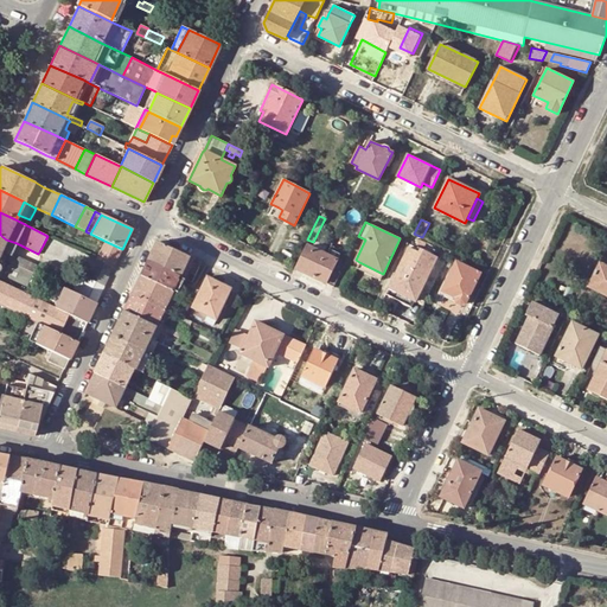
[(331,237),(333,231),(323,227),(320,232),(331,237)]
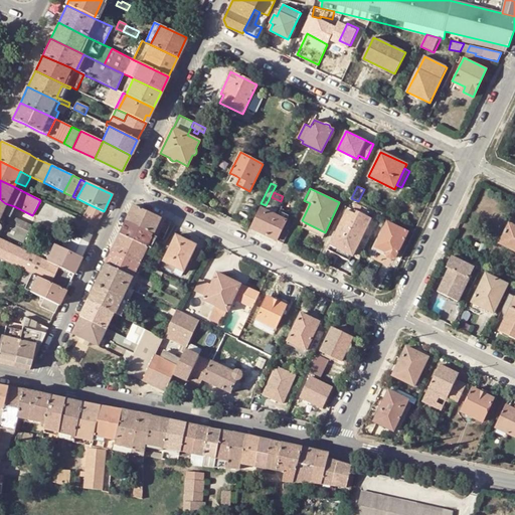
[(12,216),(12,218),(9,216),(14,206),(5,203),(0,199),(0,219),(19,228),(28,232),(31,225),(12,216)]
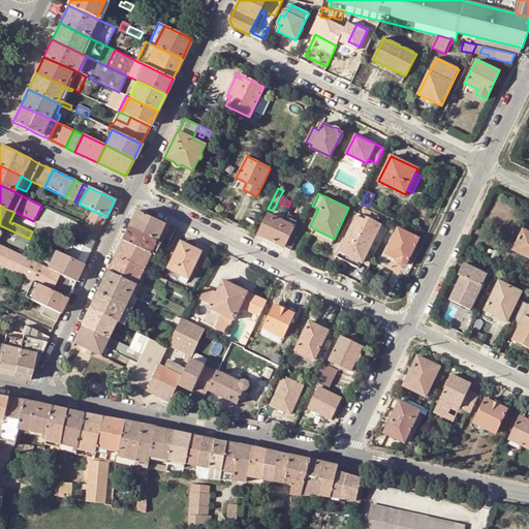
[(360,208),(366,216),(367,216),(369,218),(372,211),(362,206),(360,208)]
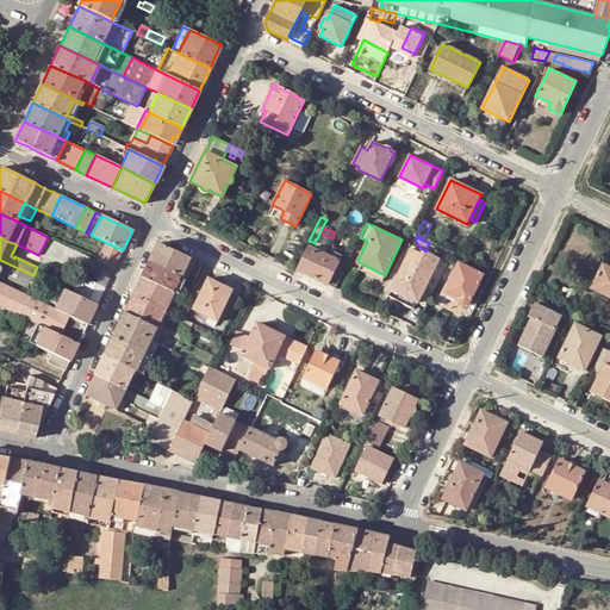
[(113,269),(123,250),(105,242),(97,261),(113,269)]
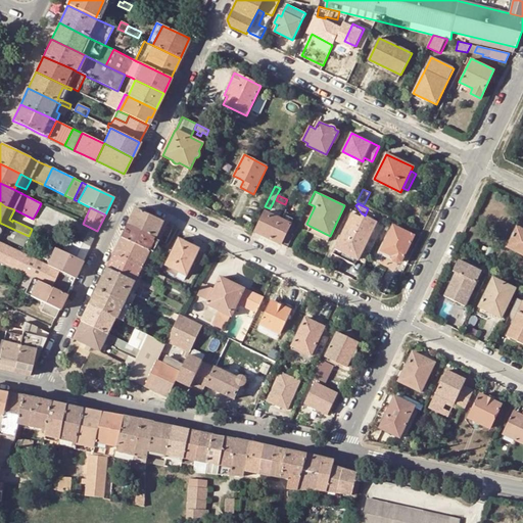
[(162,234),(163,235),(169,237),(173,227),(164,222),(136,208),(128,226),(156,239),(159,233),(162,234)]
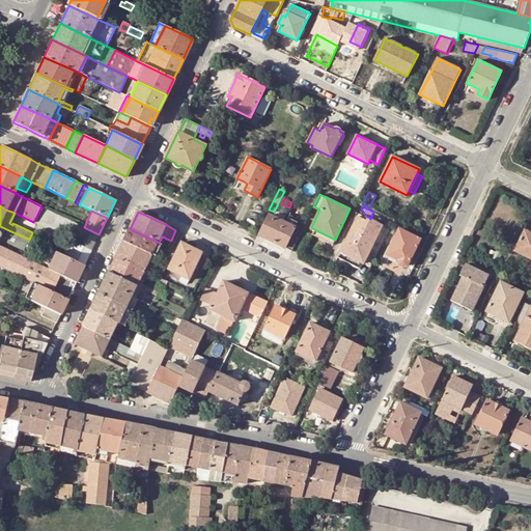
[(383,224),(370,219),(368,217),(367,217),(359,213),(357,216),(354,222),(340,252),(363,263),(364,263),(371,267),(387,233),(380,230),(383,224)]
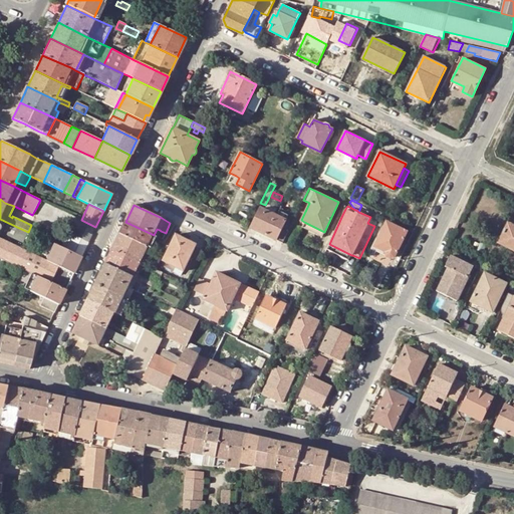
[(276,240),(282,243),(288,231),(282,227),(285,220),(260,208),(250,228),(276,240)]
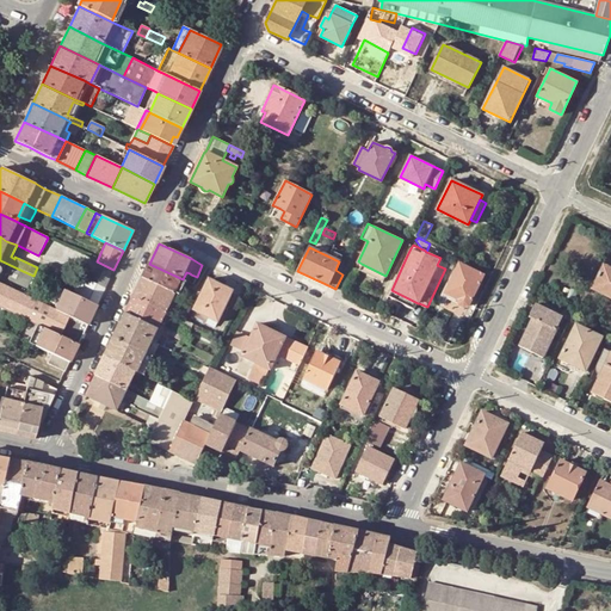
[(23,271),(0,260),(0,284),(13,290),(23,271)]
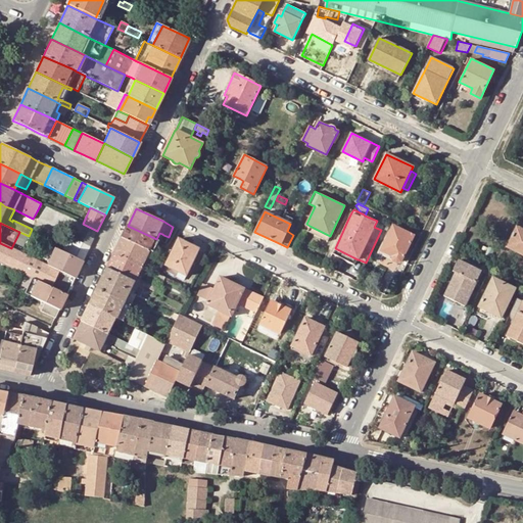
[(90,246),(97,231),(83,224),(78,233),(76,239),(90,246)]
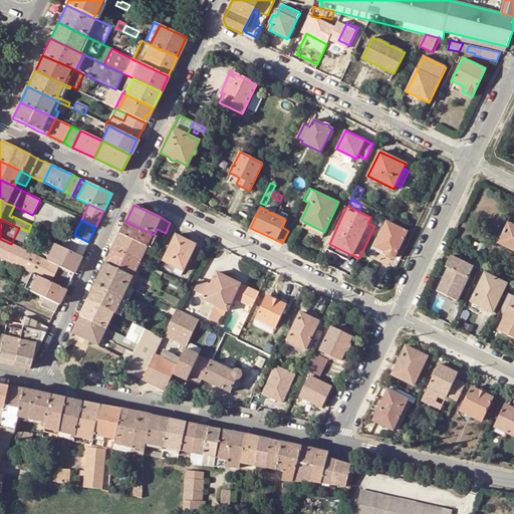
[(148,246),(152,248),(157,236),(154,235),(125,222),(120,233),(148,246)]
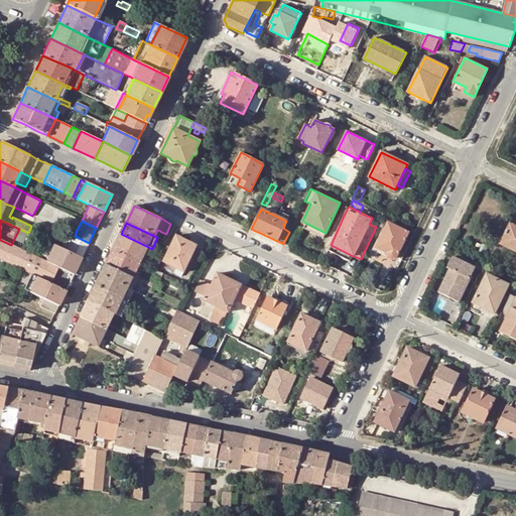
[(324,237),(326,233),(305,223),(303,228),(324,237)]
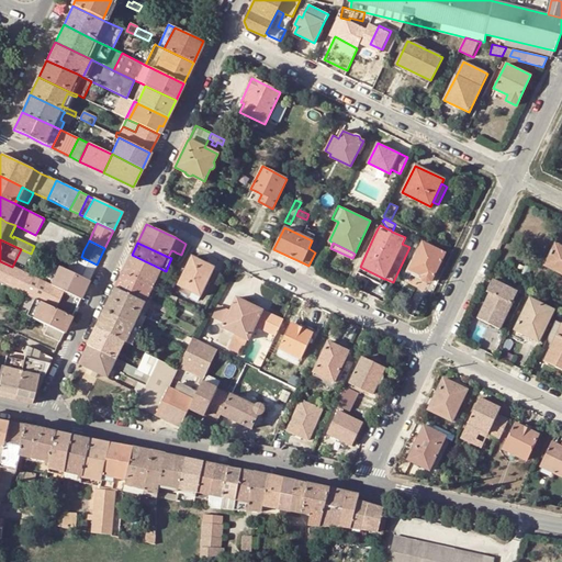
[(431,280),(445,254),(423,243),(409,269),(420,274),(423,280),(427,281),(431,280)]
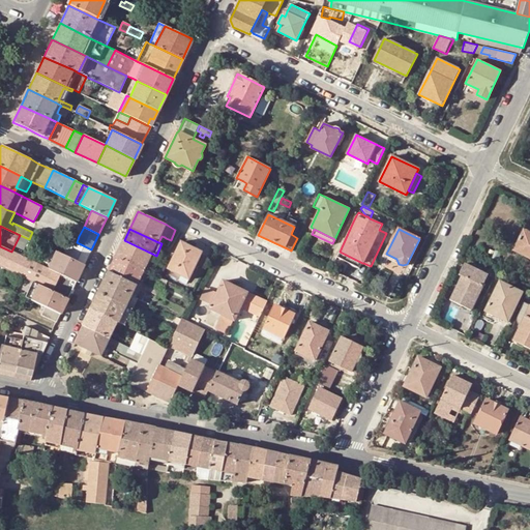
[(529,233),(523,230),(513,251),(529,258),(529,233)]
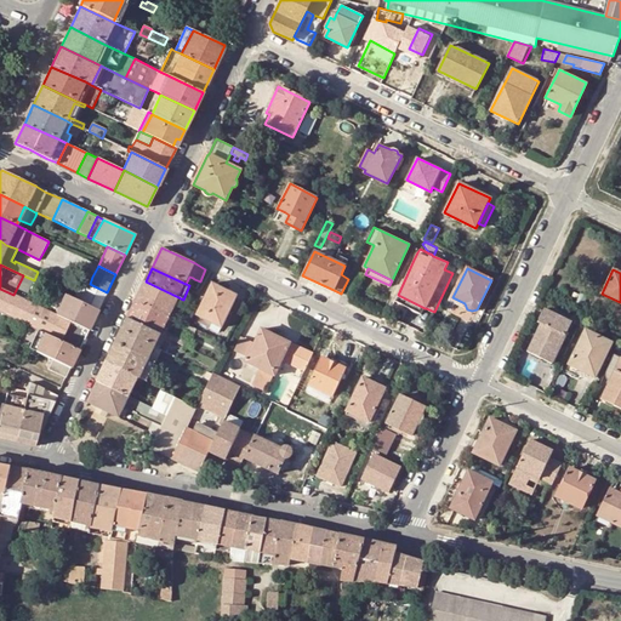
[(83,281),(90,284),(92,277),(86,274),(83,281)]
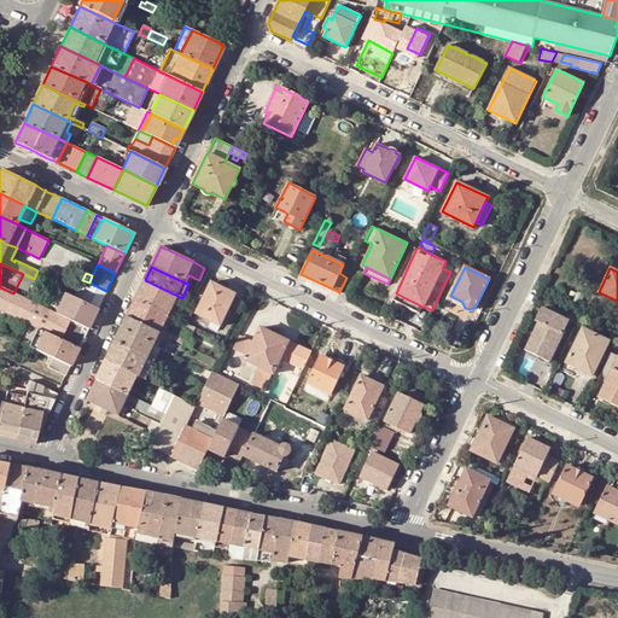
[(82,280),(74,298),(98,309),(106,291),(89,283),(82,280)]
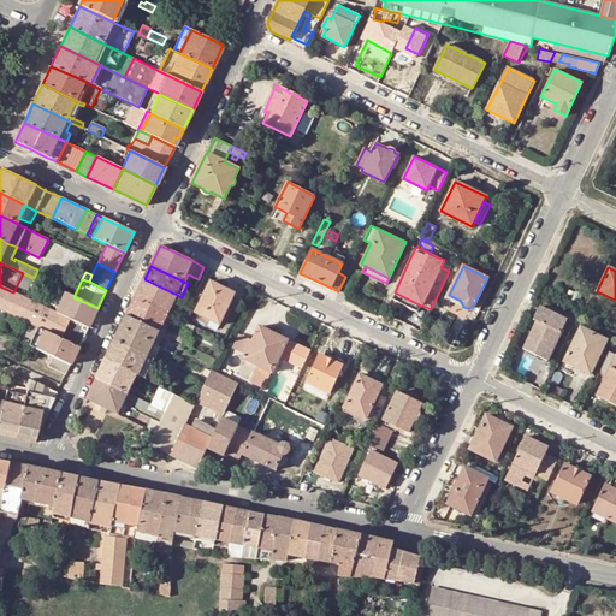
[(144,279),(136,298),(169,313),(177,295),(144,279)]
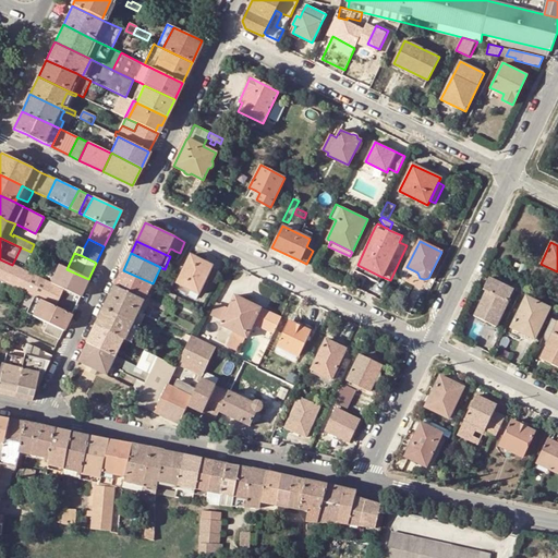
[(191,255),(178,283),(174,290),(195,301),(199,294),(214,266),(191,255)]
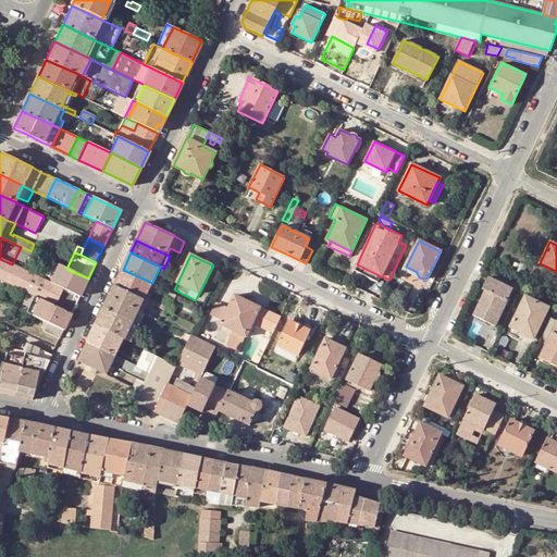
[(39,299),(56,307),(71,313),(79,297),(63,289),(49,282),(34,275),(26,272),(12,264),(0,259),(0,280),(1,281),(22,291),(24,292),(39,299)]
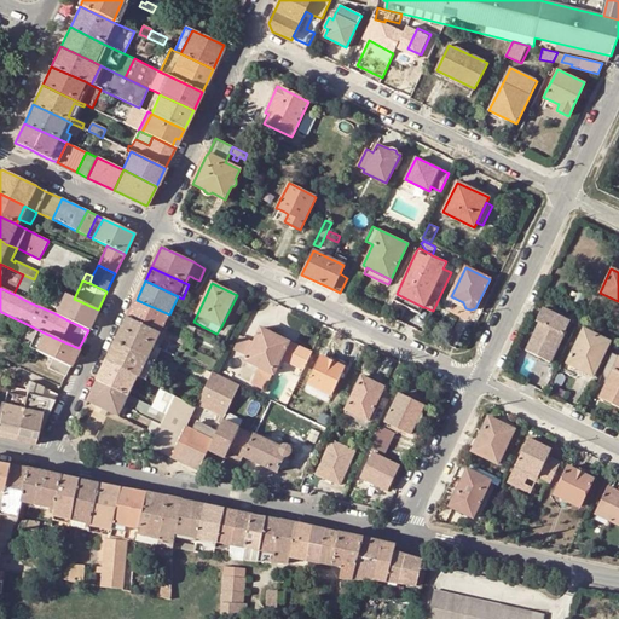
[(51,301),(58,305),(64,294),(57,290),(51,301)]
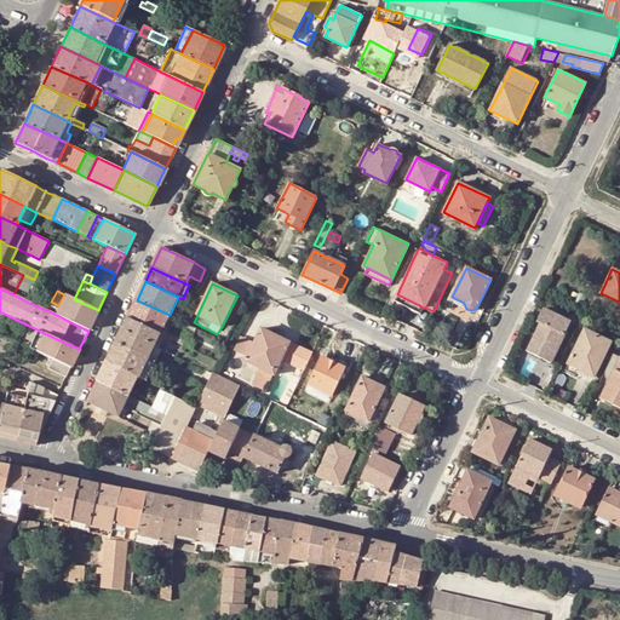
[(586,296),(580,292),(573,305),(580,309),(586,296)]
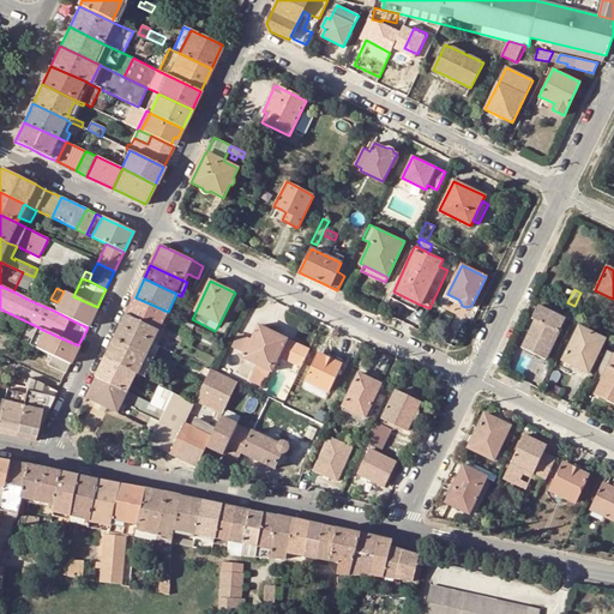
[(64,292),(58,302),(50,299),(42,294),(37,304),(54,311),(70,319),(88,327),(97,307),(73,296),(64,292)]
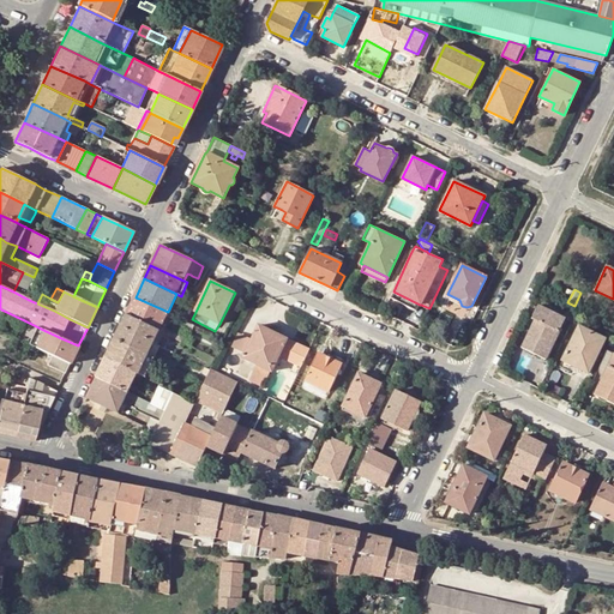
[(417,311),(420,305),(393,292),(391,298),(417,311)]
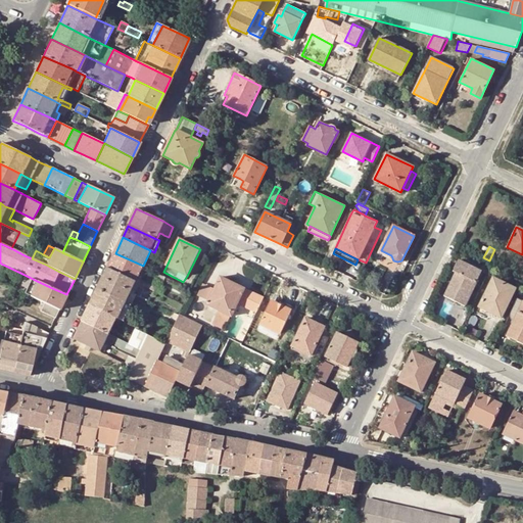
[(107,269),(135,282),(137,279),(143,266),(115,253),(107,269)]
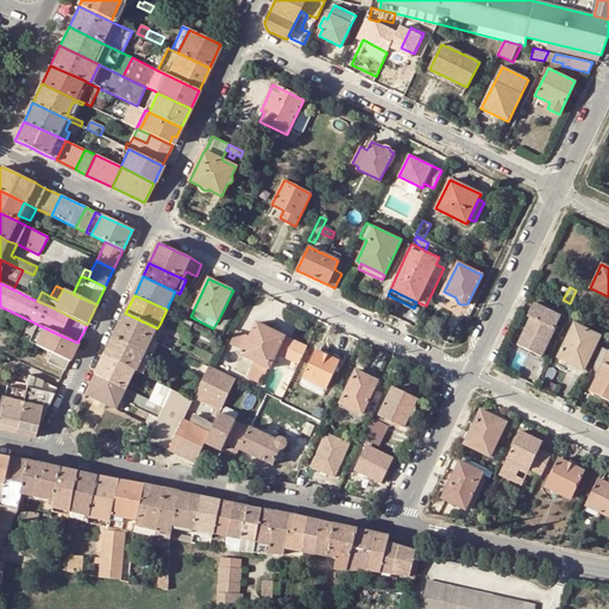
[(518,344),(541,356),(554,330),(562,315),(534,302),(528,315),(531,318),(521,336),(518,344)]
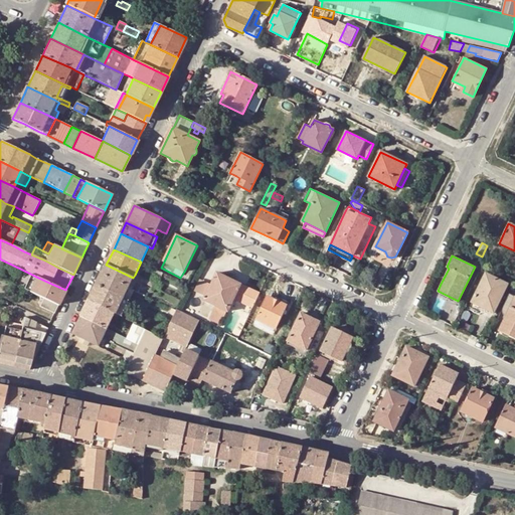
[(1,260),(0,262),(0,263),(18,272),(20,269),(1,260)]
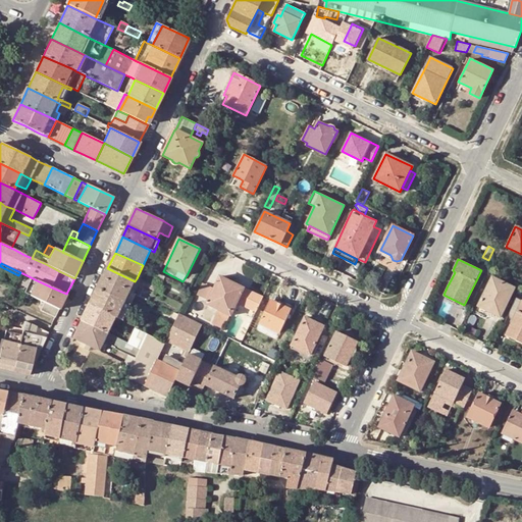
[(147,267),(145,271),(163,280),(165,276),(152,270),(147,267)]
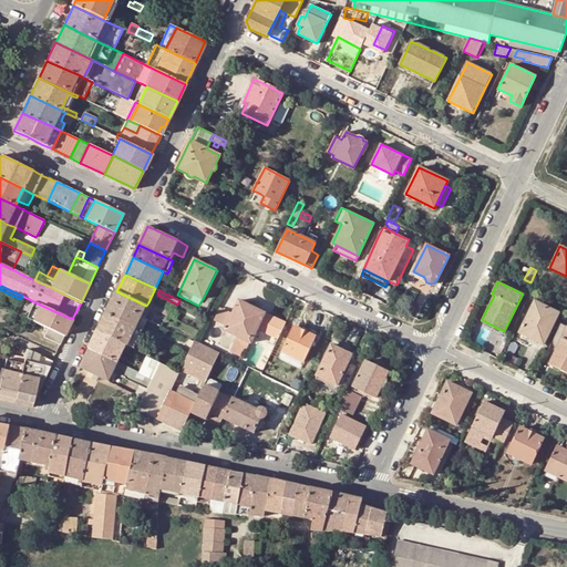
[(116,291),(111,303),(141,317),(146,306),(116,291)]
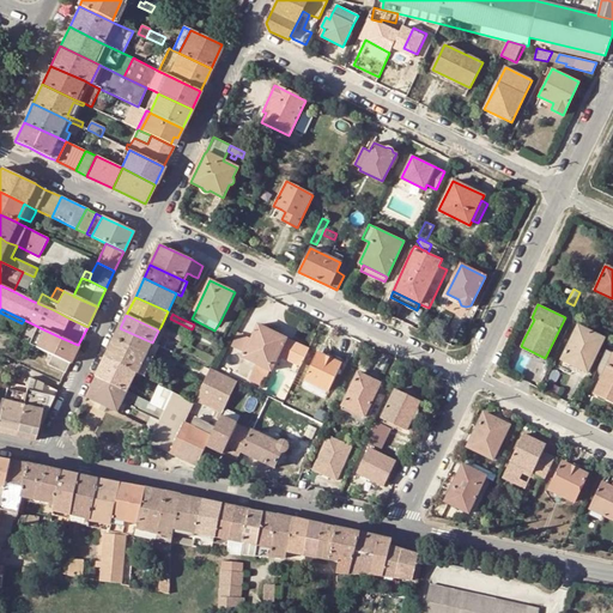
[(52,354),(70,363),(78,345),(61,338),(43,329),(26,321),(18,339),(35,347),(52,354)]
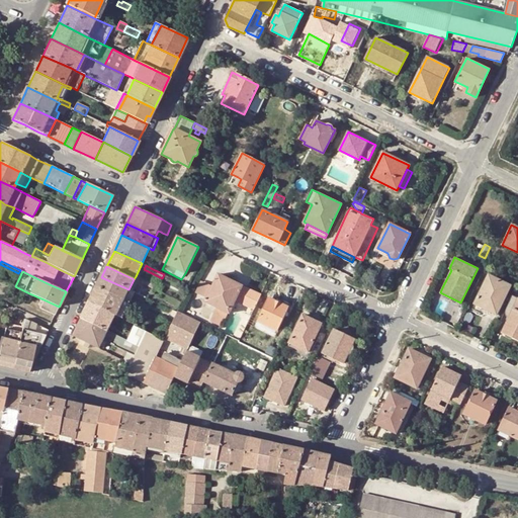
[(236,299),(249,306),(255,292),(219,274),(212,286),(206,297),(205,301),(217,308),(209,321),(221,326),(224,319),(225,319),(228,314),(229,314),(236,299)]
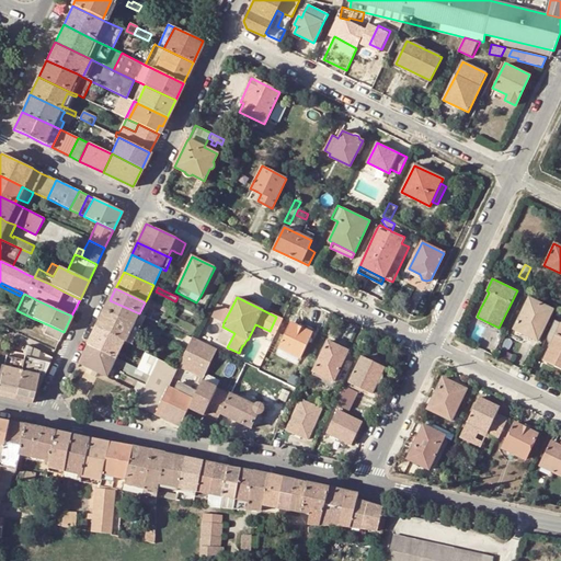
[(528,298),(513,329),(537,340),(552,309),(528,298)]
